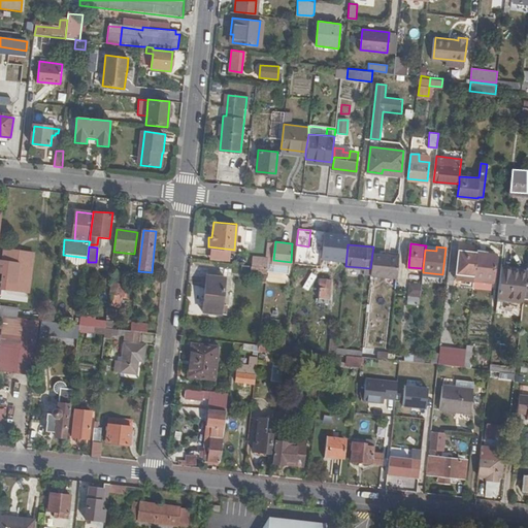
[(474,274),(477,252),(459,250),(457,272),(474,274)]
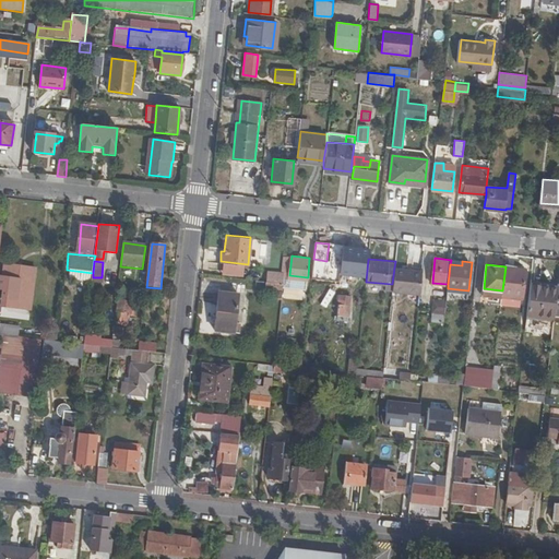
[(525,266),(506,265),(506,266),(502,290),(502,294),(521,296),(522,296),(525,266)]
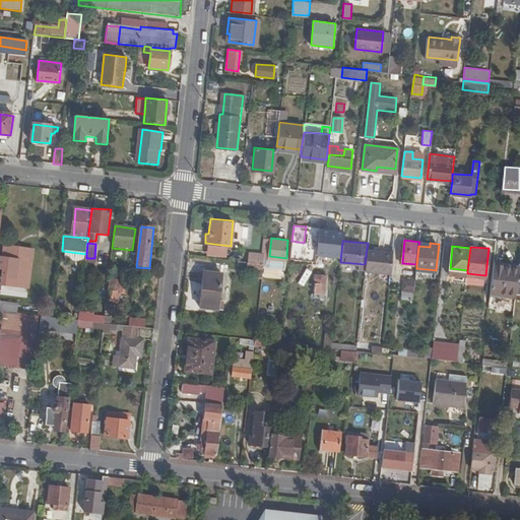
[(6,259),(0,258),(0,285),(31,289),(35,252),(7,249),(6,259)]
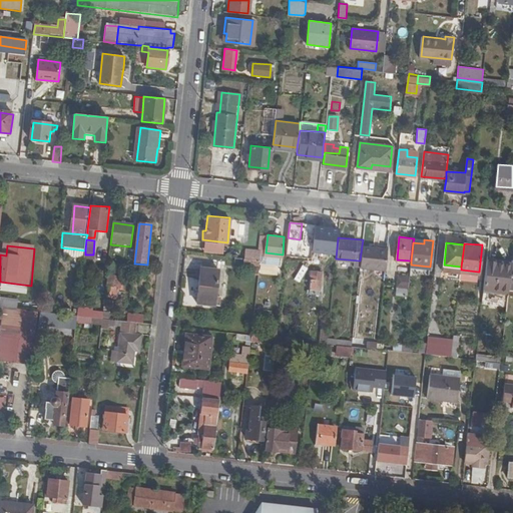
[(387,247),(362,245),(360,261),(360,266),(385,269),(387,247)]
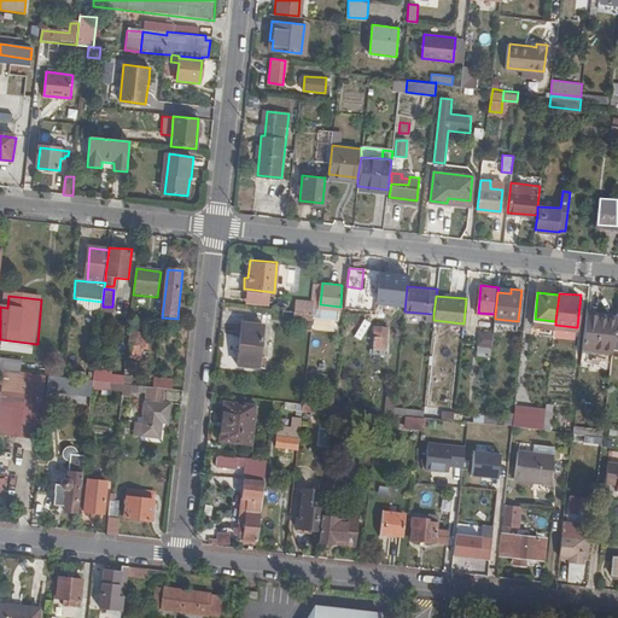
[(314,304),(314,302),(312,301),(297,299),(296,310),(314,312),(314,305),(314,304)]
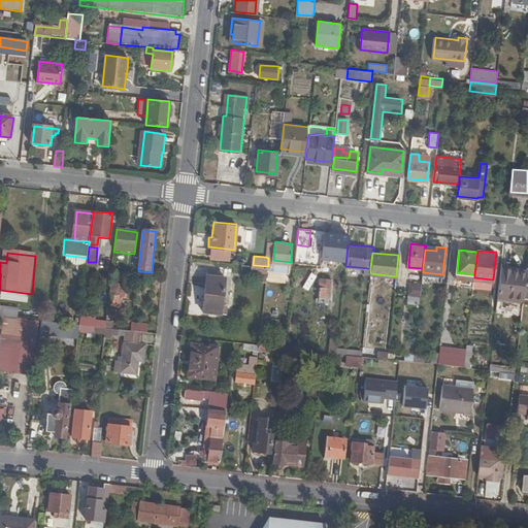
[(527,270),(501,267),(498,296),(524,298),(526,282),(527,270)]
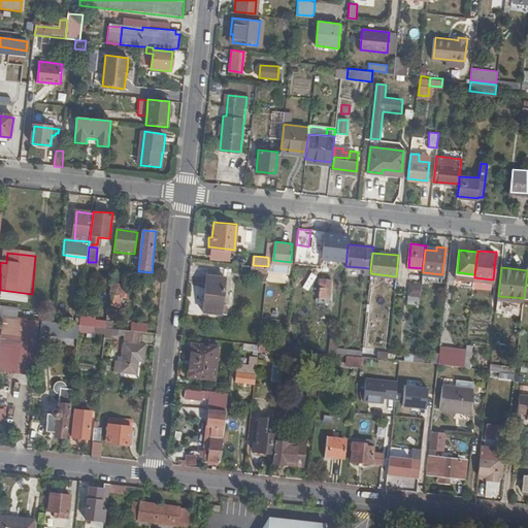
[(317,297),(316,300),(331,301),(333,278),(321,277),(319,297),(317,297)]
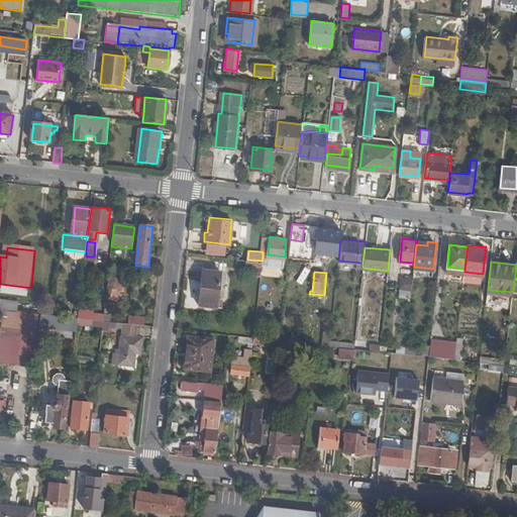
[(482,274),(464,272),(464,274),(463,279),(481,281),(482,274)]
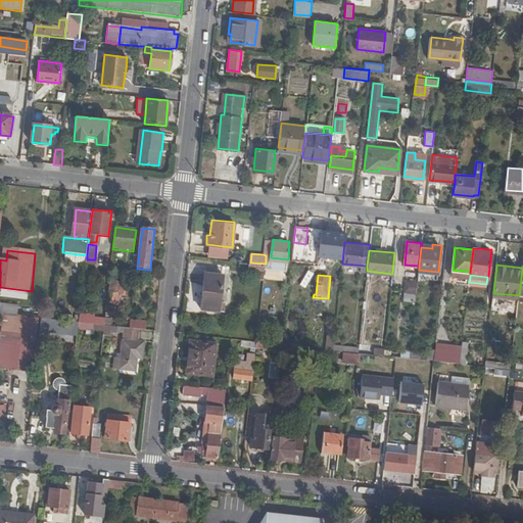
[(204,276),(203,284),(221,286),(222,278),(204,276)]
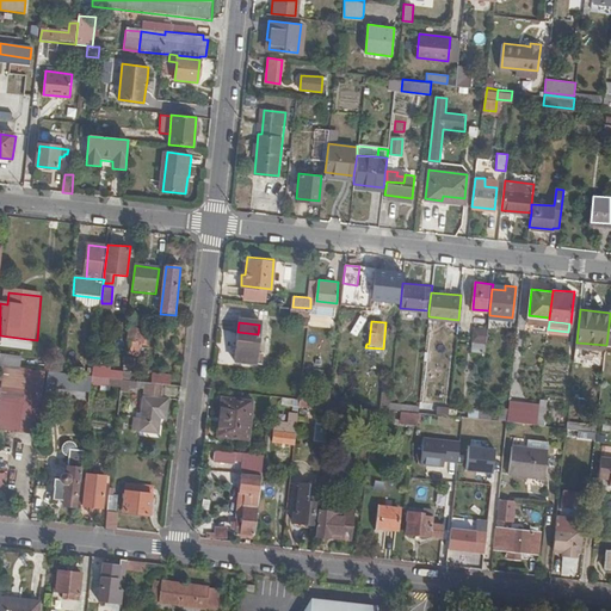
[(473,341),(486,343),(487,327),(474,326),(473,341)]
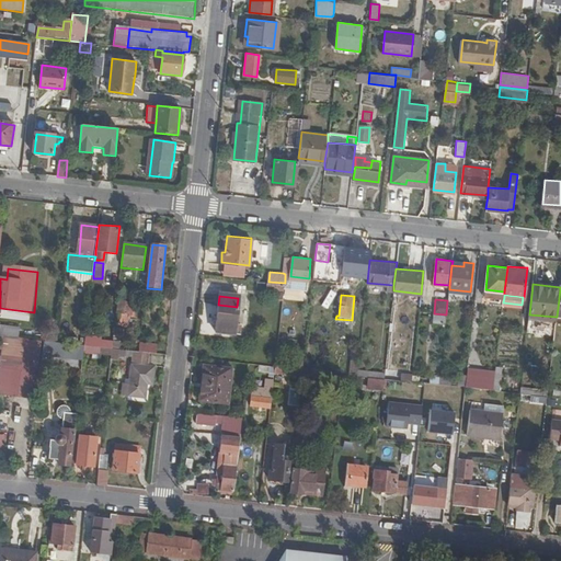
[(132,306),(118,304),(116,318),(118,318),(118,328),(129,329),(130,319),(136,319),(136,312),(132,311),(132,306)]
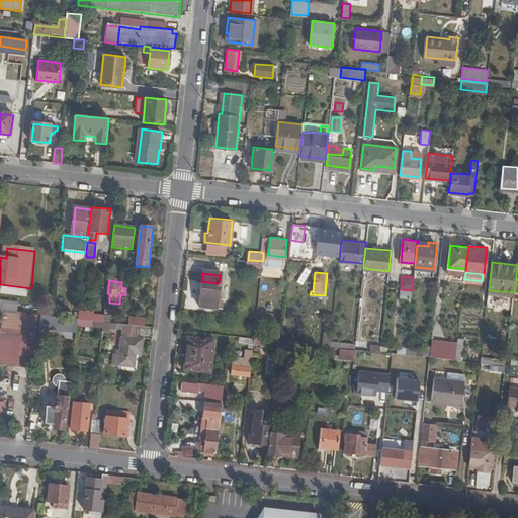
[(219,283),(201,281),(198,305),(219,306),(220,297),(218,297),(219,283)]
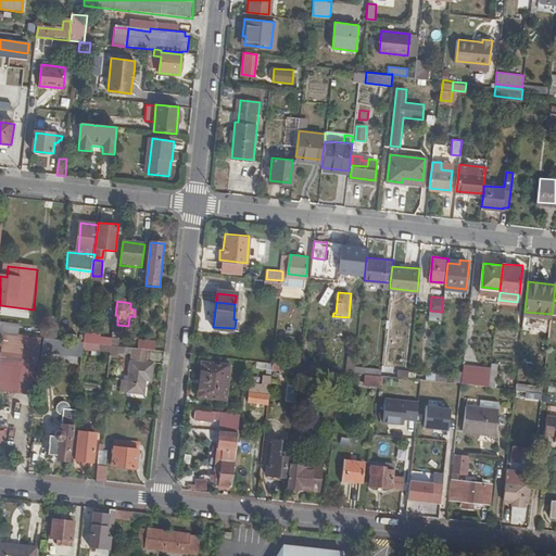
[(441,320),(442,312),(430,311),(429,319),(441,320)]
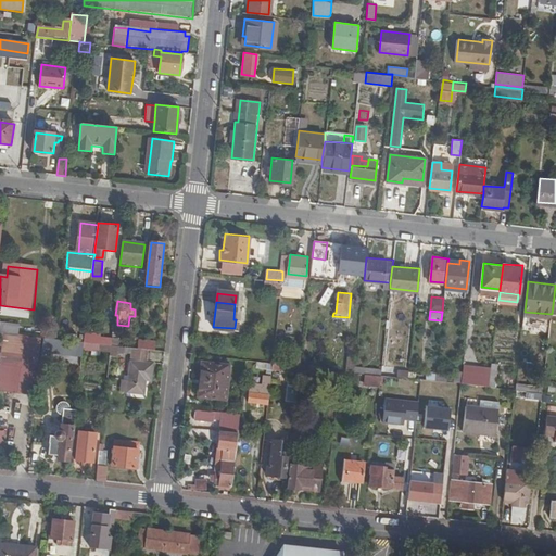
[(0,330),(0,332),(17,335),(19,326),(0,323),(0,329),(0,330)]
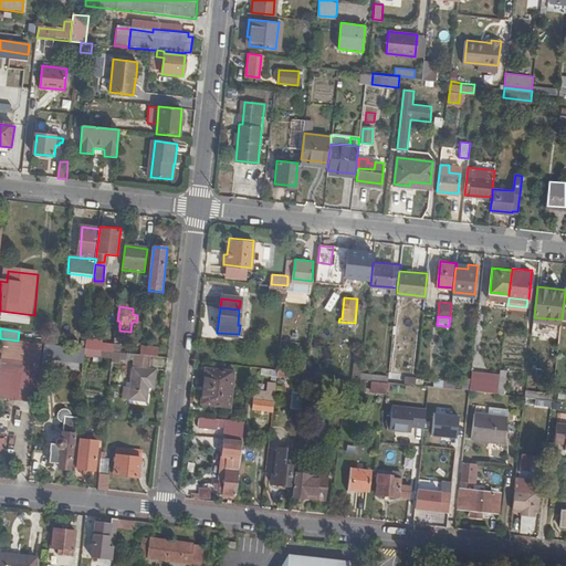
[(123,334),(115,333),(113,353),(121,354),(123,334)]
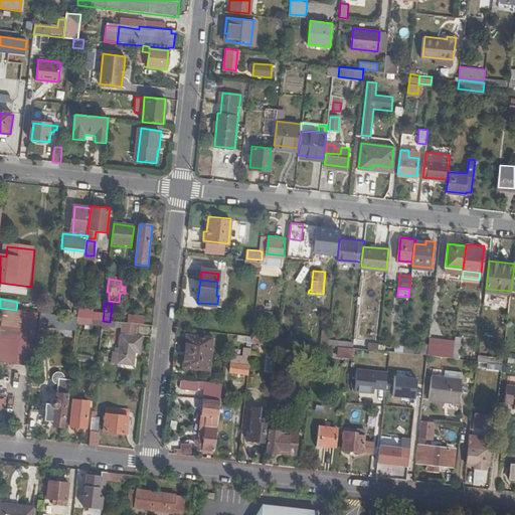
[(0,363),(15,365),(18,342),(20,321),(21,312),(3,310),(0,332),(0,363)]
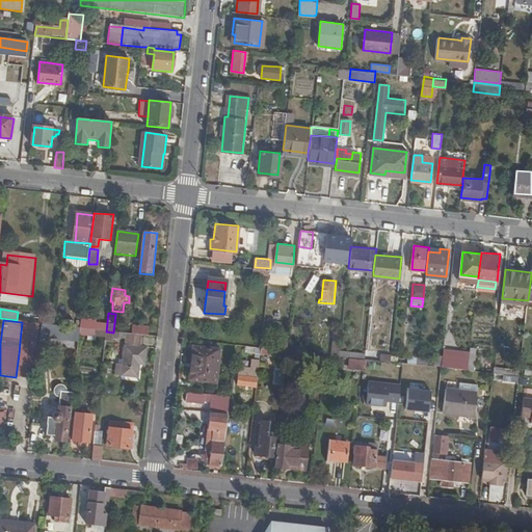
[(80,329),(54,326),(42,324),(41,338),(79,342),(80,329)]
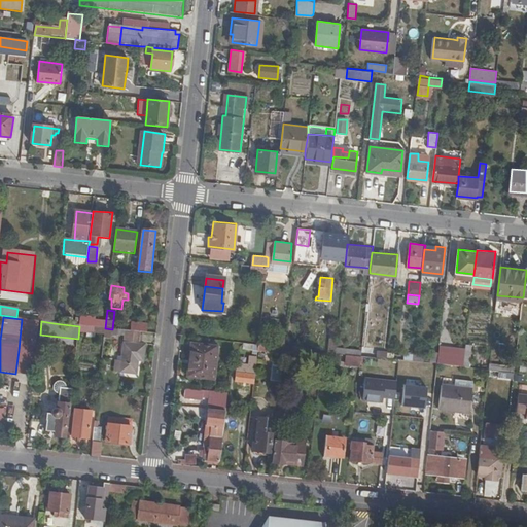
[(132,324),(131,331),(140,332),(146,334),(147,325),(132,324)]
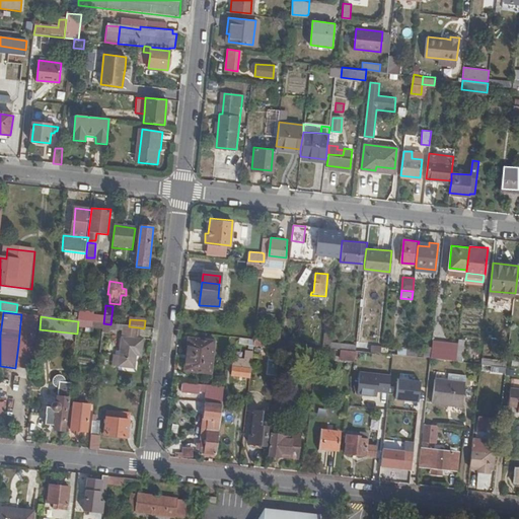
[(325,321),(323,345),(330,346),(331,341),(334,321),(325,321)]
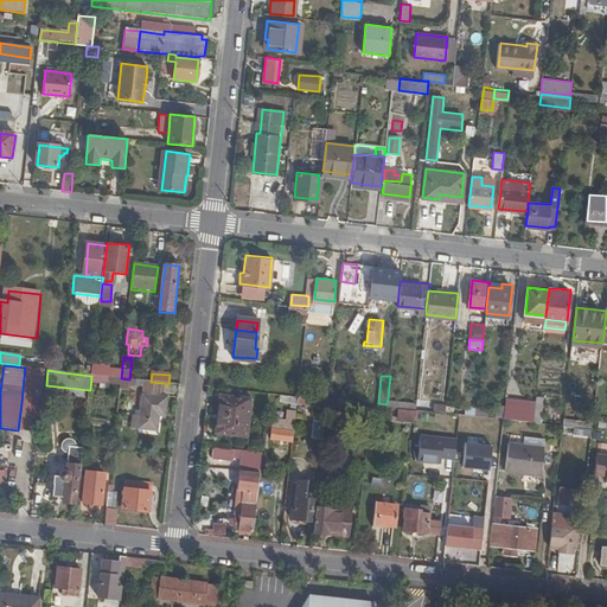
[(21,403),(18,430),(38,433),(44,381),(24,378),(21,403)]
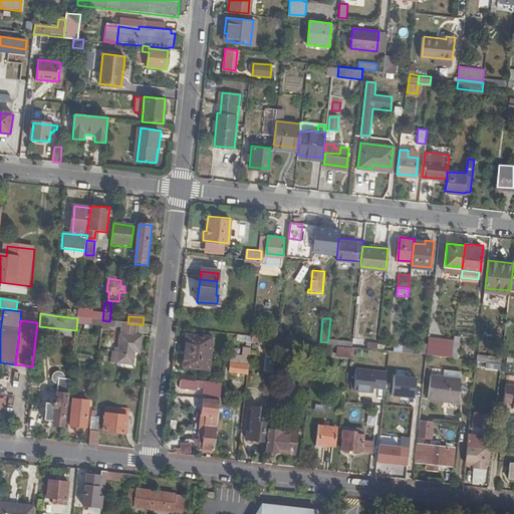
[(136,337),(137,324),(127,323),(121,322),(118,353),(117,363),(117,364),(135,365),(137,352),(139,353),(141,337),(136,337)]
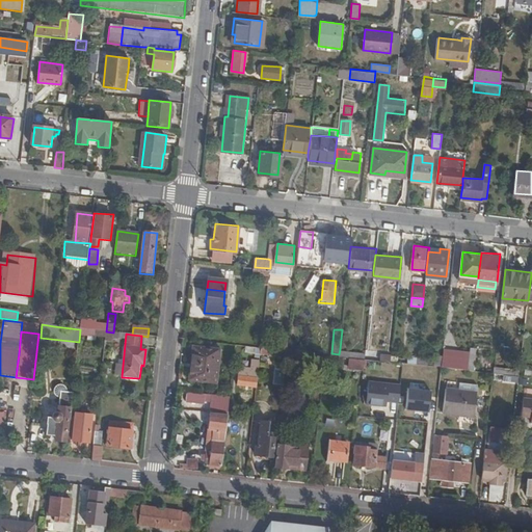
[(197,377),(215,380),(218,347),(201,346),(197,377)]
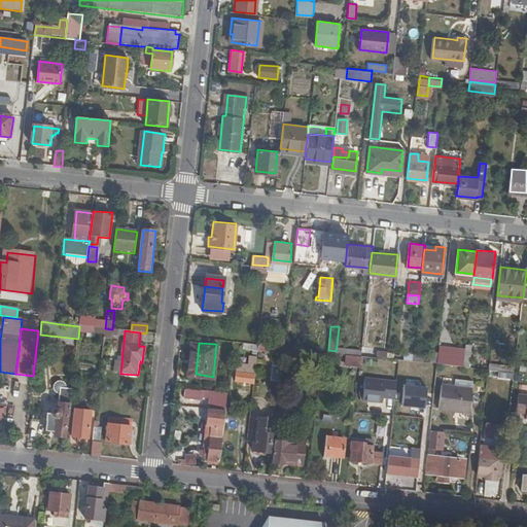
[(346,353),(360,354),(361,348),(337,346),(336,351),(346,353)]
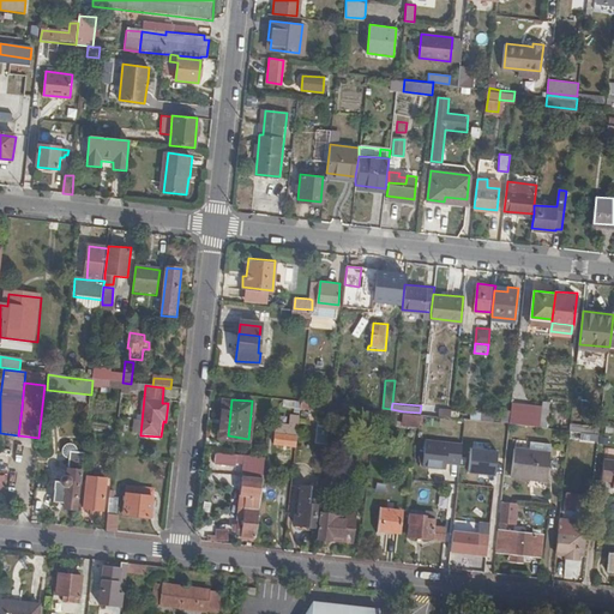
[(530,405),(512,403),(510,423),(541,427),(542,411),(529,409),(530,405)]
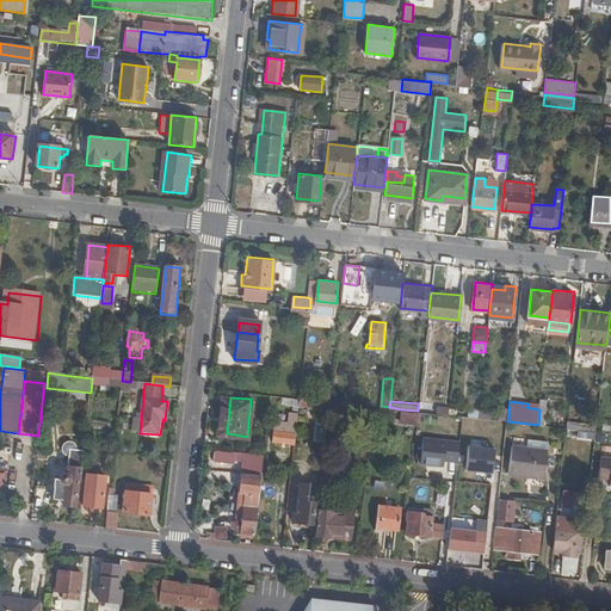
[(300,405),(298,413),(314,414),(315,406),(306,405),(300,405)]
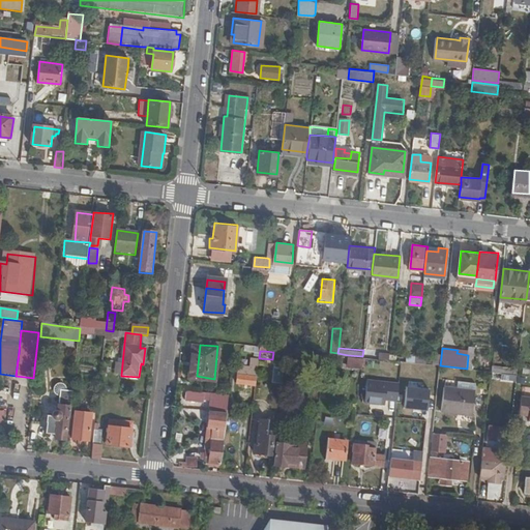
[(361,363),(362,356),(348,355),(347,363),(361,364),(361,363)]
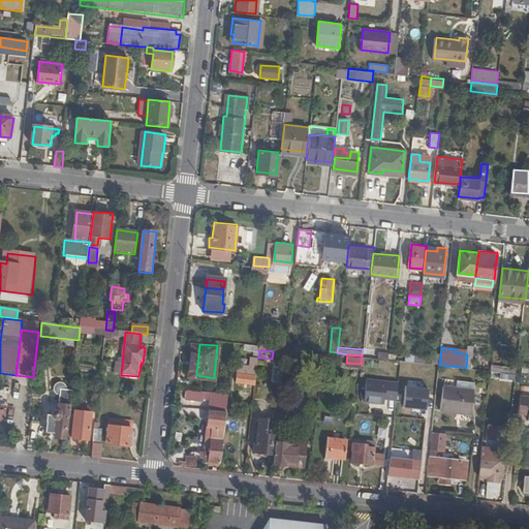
[(236,381),(255,384),(258,358),(250,356),(249,366),(238,365),(236,381)]
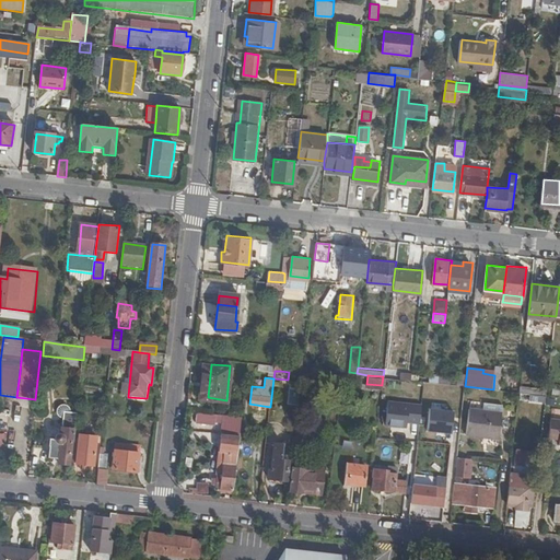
[(387,388),(400,389),(401,382),(388,381),(387,388)]
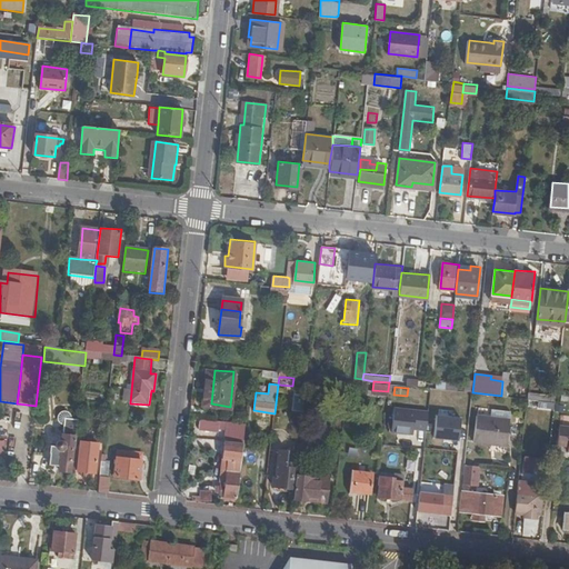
[(538,399),(556,401),(557,395),(529,391),(528,398),(538,399)]
